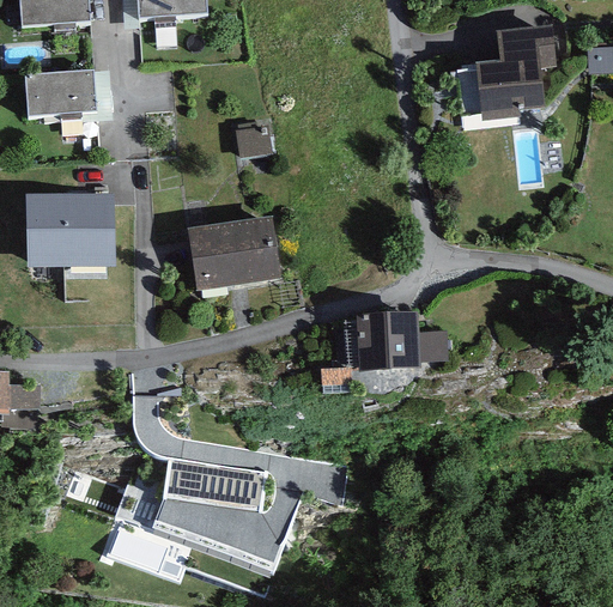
[(19,0),(22,26),(90,23),(87,0),(19,0)]
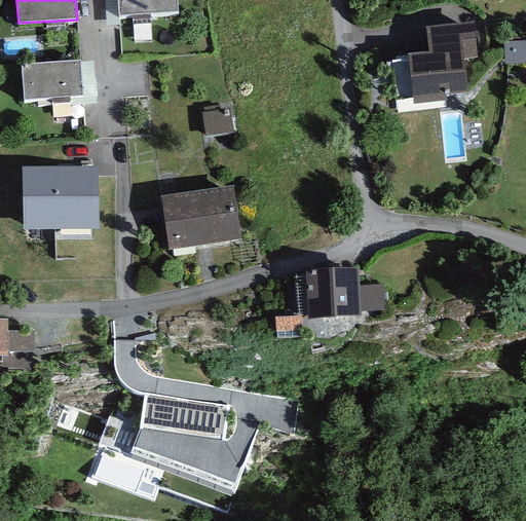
[(118,0),(120,15),(180,10),(179,0),(118,0)]
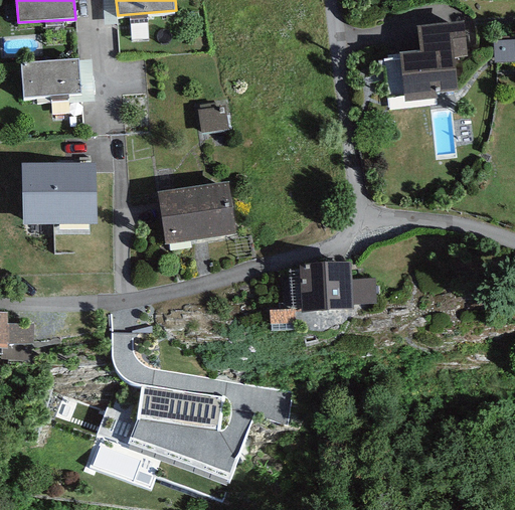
[(467,55),(464,23),(417,28),(420,51),(387,54),(388,59),(381,60),(385,98),(403,96),(404,103),(437,99),(437,94),(457,92),(453,57),(467,55)]
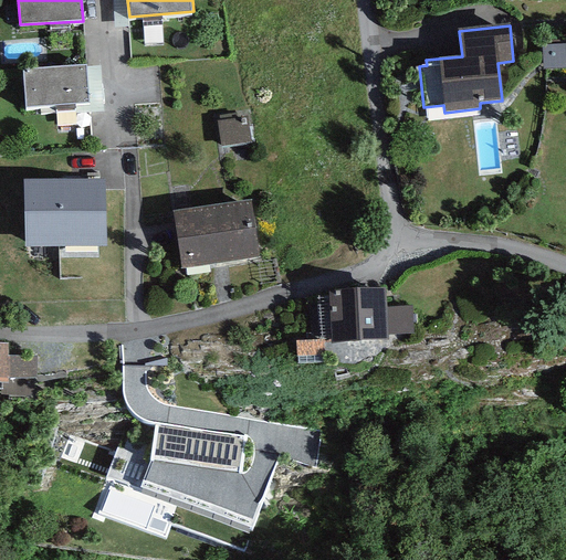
[(565,41),(544,43),(545,65),(565,64),(565,41)]
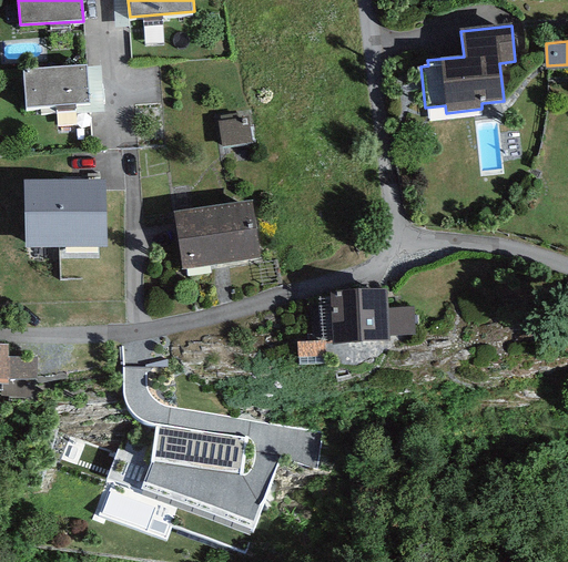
[(87,65),(23,69),(26,108),(89,104),(87,65)]
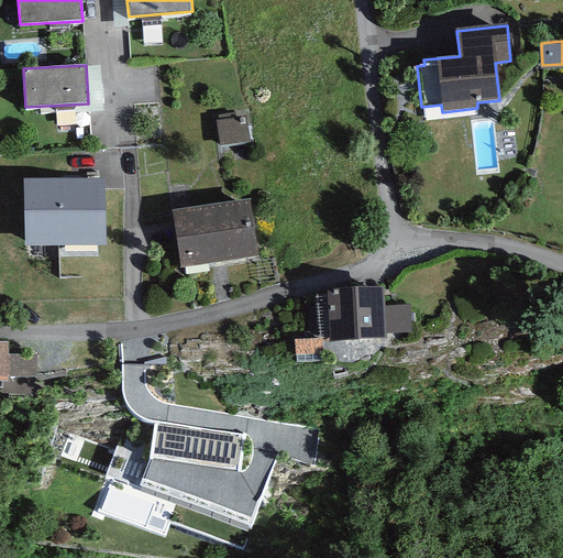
[(244,115),(216,120),(220,143),(249,138),(244,115)]
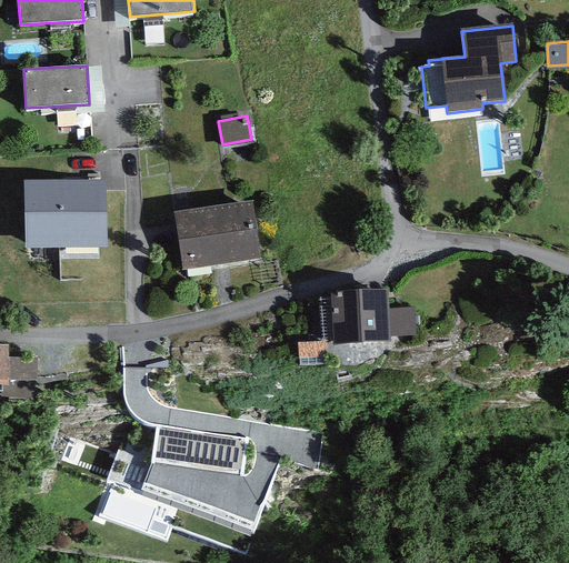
[(106,178),(23,181),(26,248),(108,244),(106,178)]
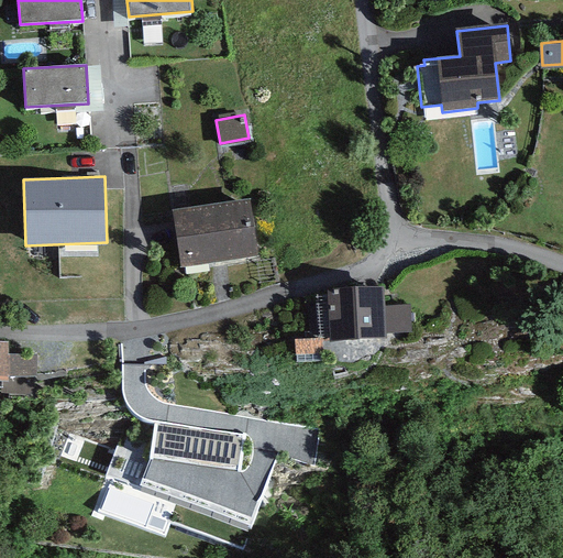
[(250,200),(173,211),(180,265),(257,255),(250,200)]
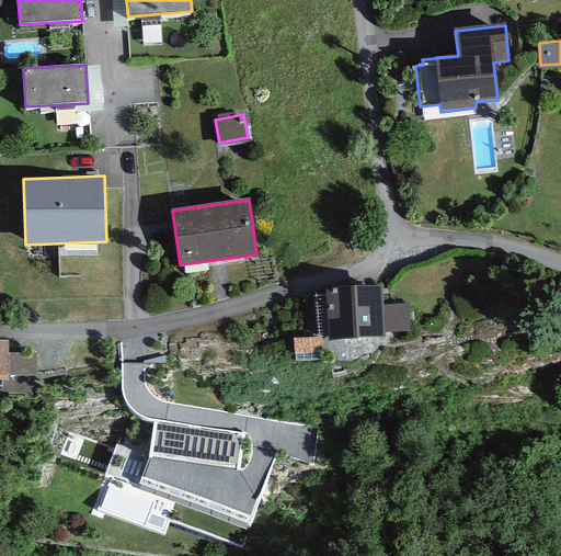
[(381,287),(325,291),(328,339),(385,336),(385,329),(410,328),(409,302),(382,303),(381,287)]
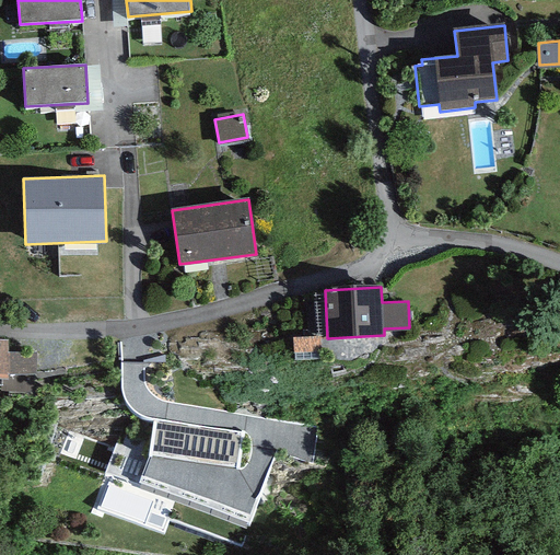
[(321,349),(321,335),(293,336),(294,350),(321,349)]
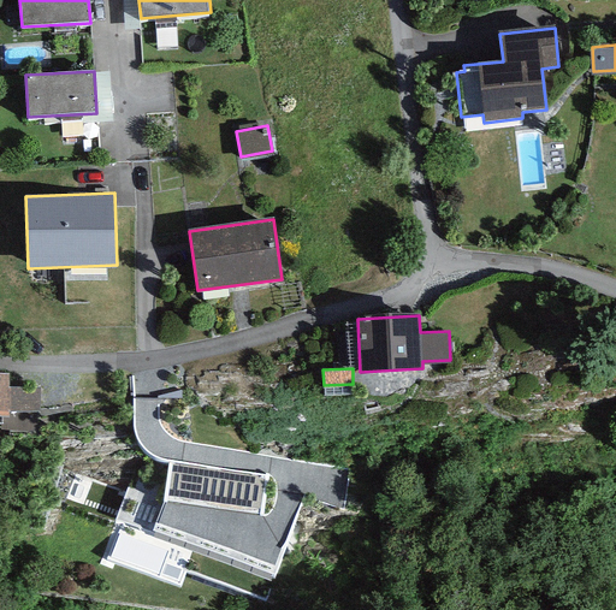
[(9,372),(0,372),(0,422),(1,432),(36,431),(36,409),(40,409),(39,385),(10,385),(9,372)]
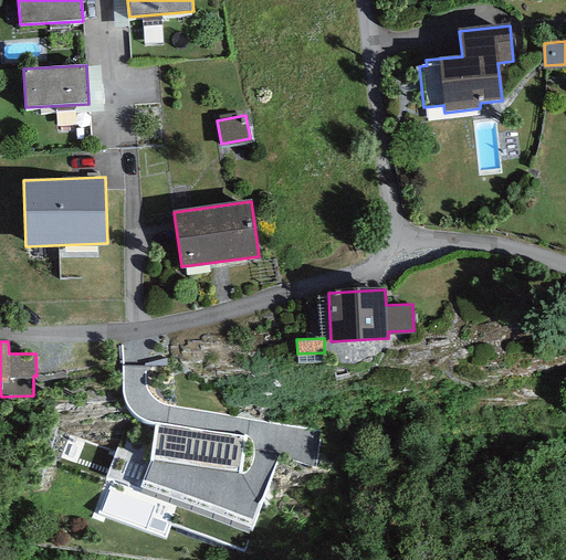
[(242,434),(156,423),(150,458),(240,467),(242,434)]
